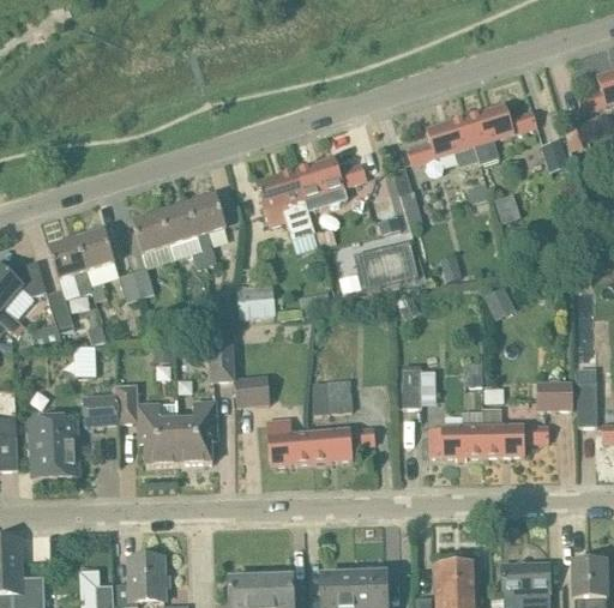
[(601,90),(578,97),(583,113),(613,102),(613,72),(597,78),(601,90)]
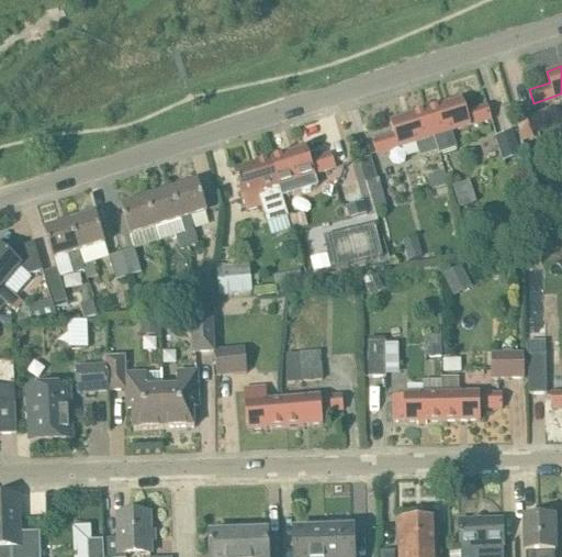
[(463,98),(426,110),(438,147),(439,151),(457,145),(451,130),(492,117),(487,102),(467,109),(463,98)]
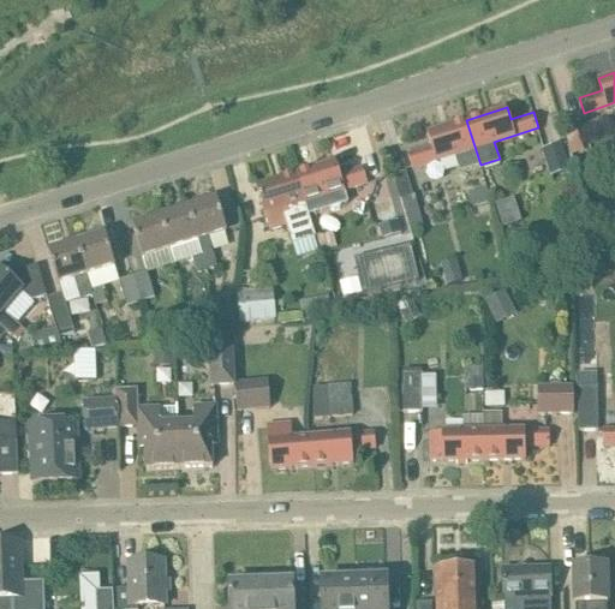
[(479,161),(466,120),(427,132),(430,145),(408,153),(413,167),(455,154),(459,167),(479,161)]
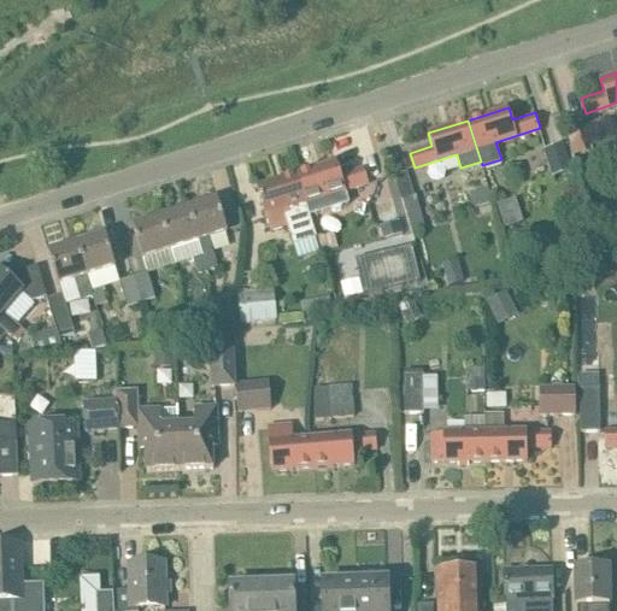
[(569,166),(563,144),(546,148),(552,171),(569,166)]
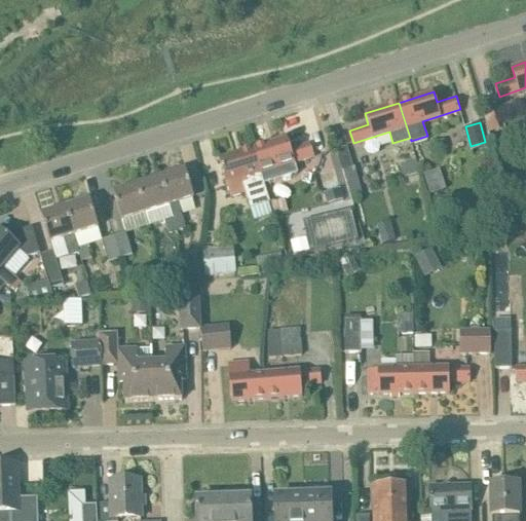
[(287,138),(253,148),(261,173),(267,192),(278,188),(272,169),(313,155),(309,143),(290,149),(287,138)]
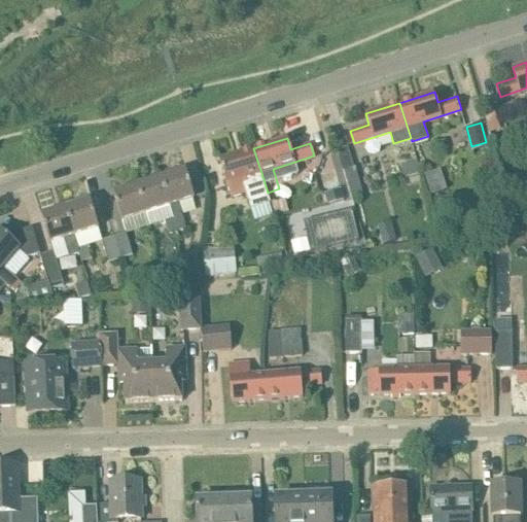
[(354,164),(348,143),(336,146),(342,168),(345,167),(354,164)]
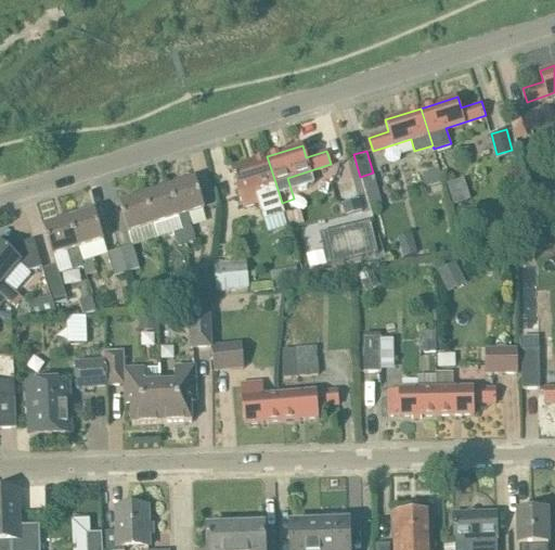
[(275,182),(267,156),(231,168),(243,205),(259,200),(262,210),(282,205),(282,203),(275,182)]
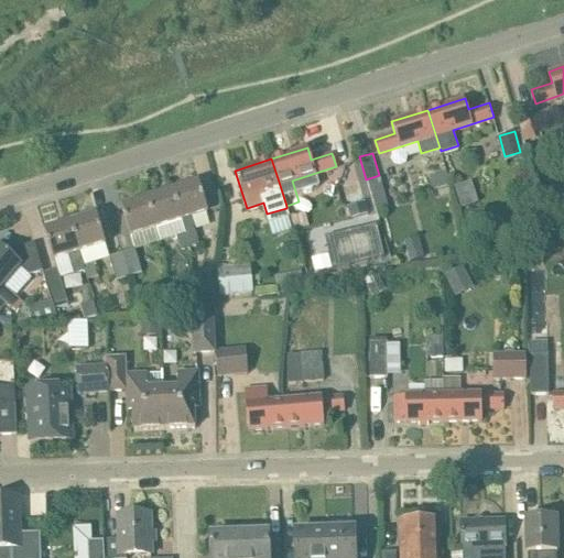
[(445,168),(430,174),(433,185),(448,181),(445,168)]
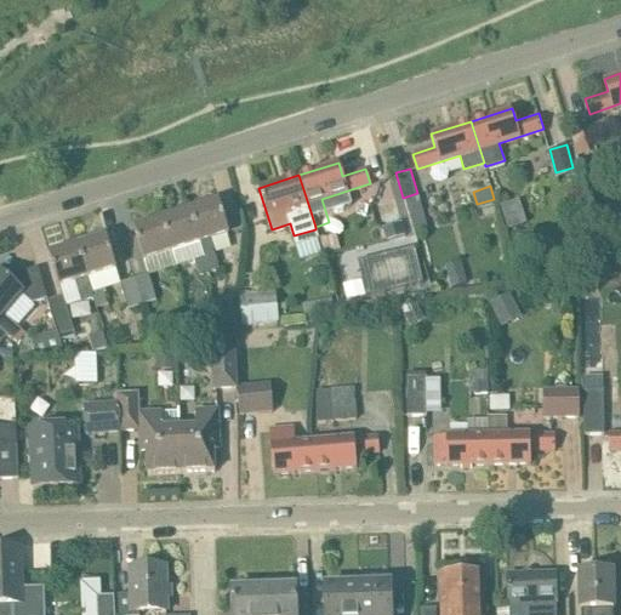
[(501,201),(508,225),(527,218),(519,195),(501,201)]
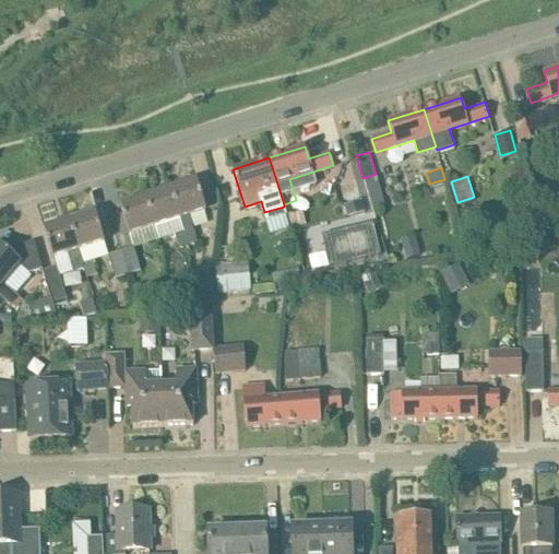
[(173,188),(189,240),(198,238),(190,214),(207,209),(198,178),(197,178),(193,177),(190,177),(188,178),(186,180),(183,183),(185,185),(173,188)]
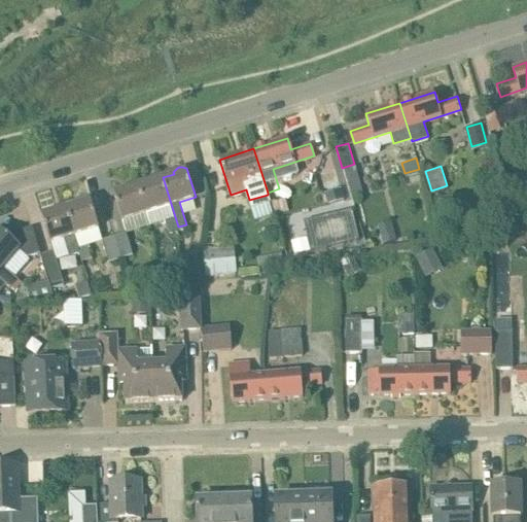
[(178,227),(163,177),(151,180),(150,178),(138,182),(139,184),(147,212),(151,222),(166,218),(169,230),(178,227)]
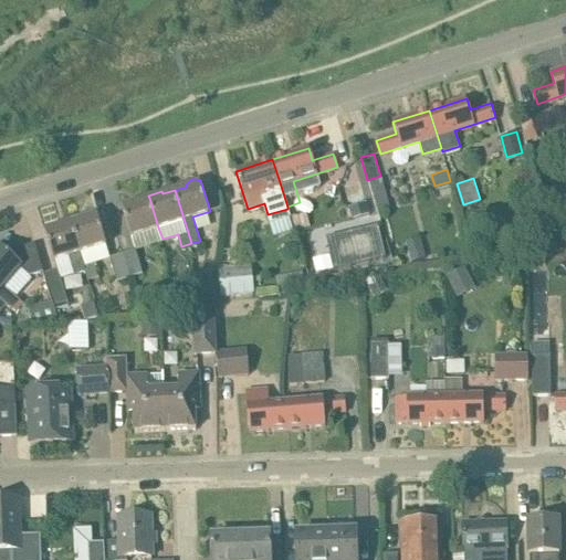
[(136,200),(122,204),(132,235),(158,228),(149,198),(136,201),(136,200)]
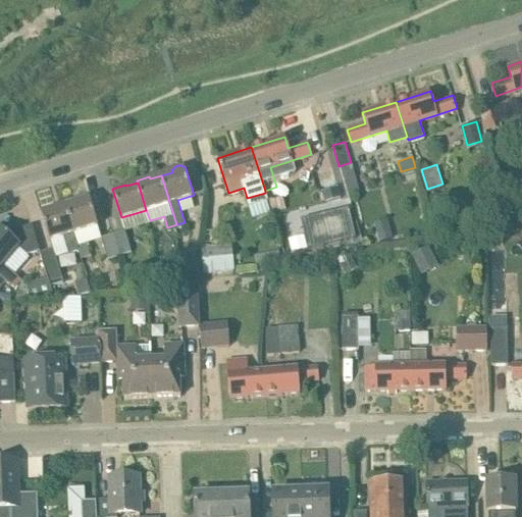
[(282,194),(268,198),(271,210),(285,206),(282,194)]
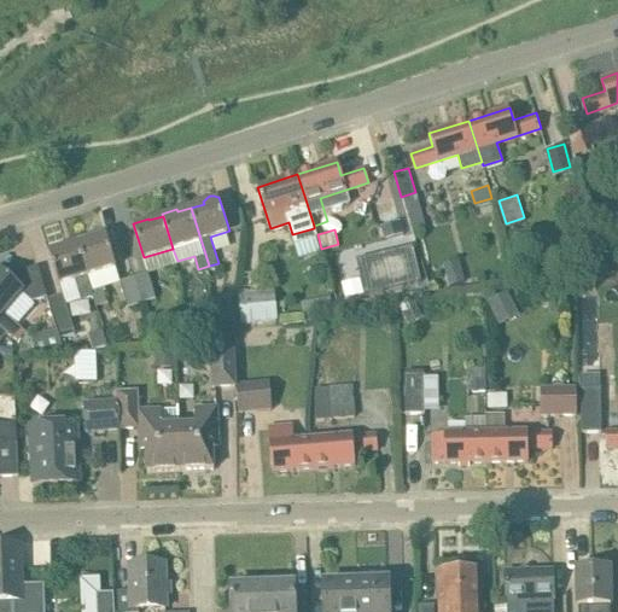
[(79,243),(88,274),(117,266),(106,232),(92,235),(93,239),(79,243)]
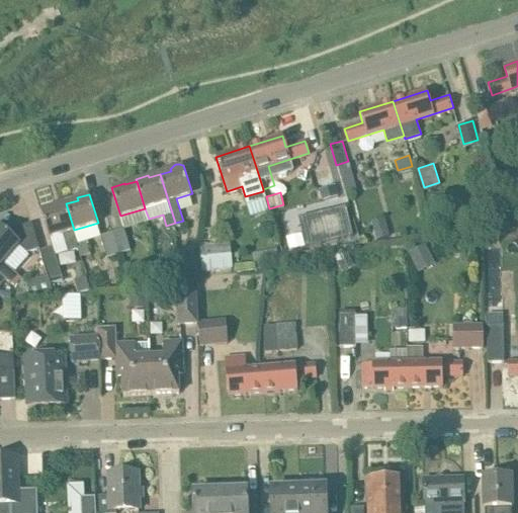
[(66,203),(55,206),(55,204),(54,204),(51,203),(48,203),(46,204),(44,206),(41,208),(40,208),(52,243),(53,249),(77,241),(74,230),(66,203)]
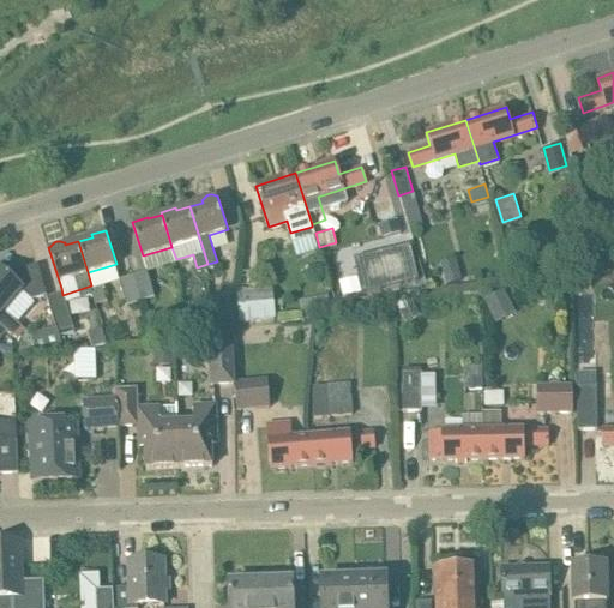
[(353,259),(363,290),(416,274),(405,242),(353,259)]
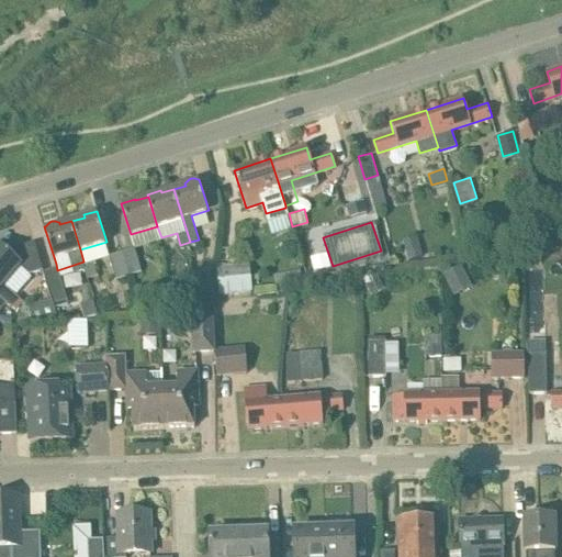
[(417,235),(403,238),(408,258),(423,254),(417,235)]
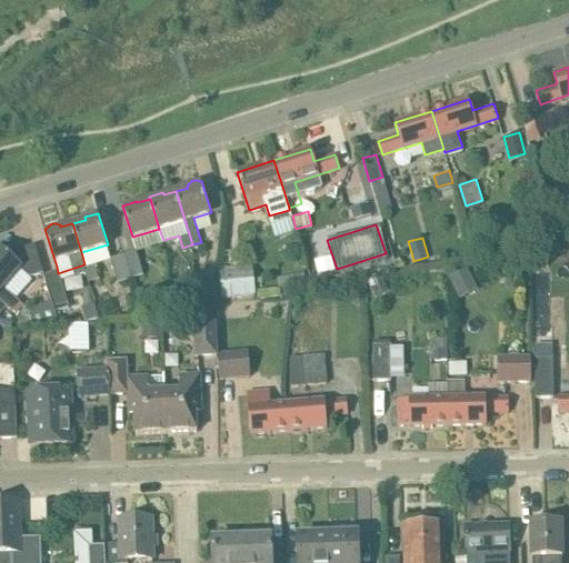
[(0,282),(20,299),(6,285),(20,268),(27,273),(42,269),(35,240),(3,249),(0,245),(0,282)]
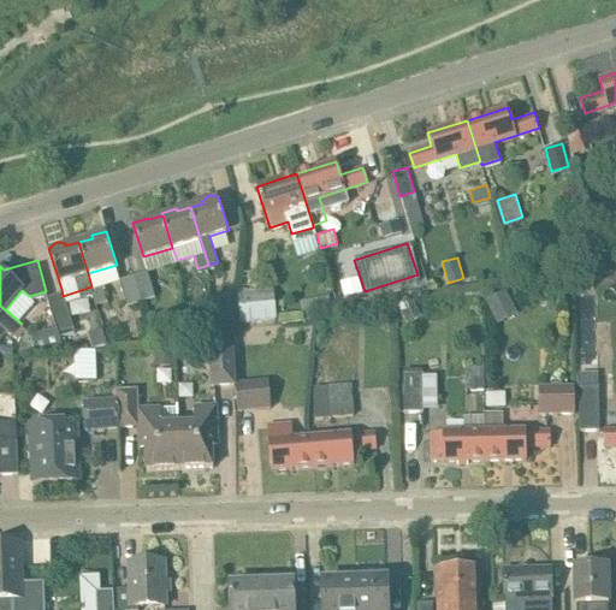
[(147,268),(134,272),(141,298),(155,294),(147,268)]
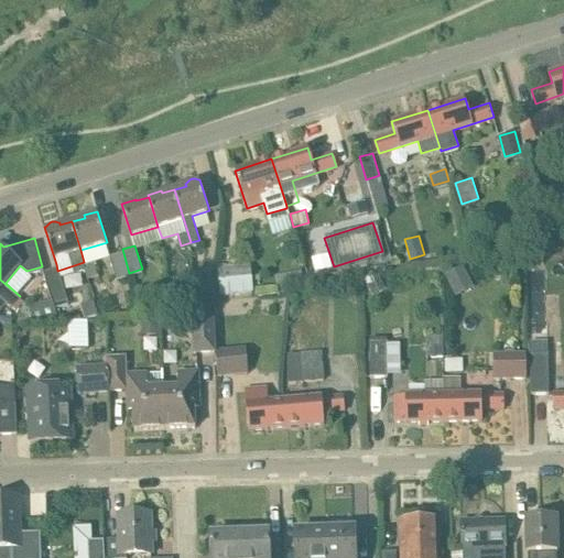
[(116,277),(129,273),(122,249),(109,253),(116,277)]
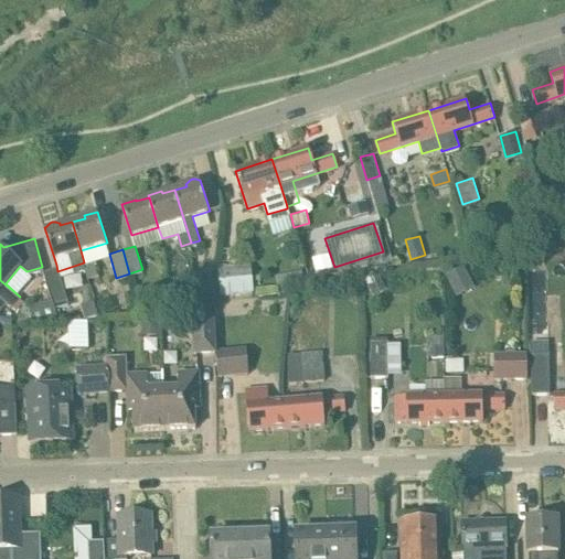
[(188,257),(179,260),(181,269),(190,267),(188,257)]
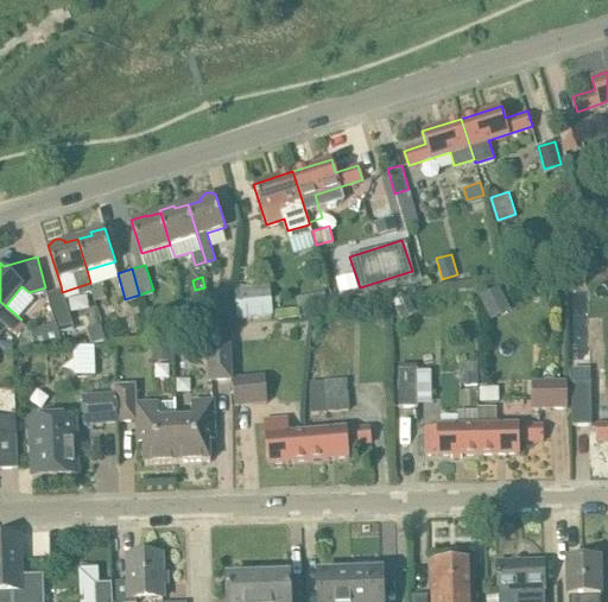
[(106,295),(101,280),(90,283),(95,297),(106,295)]
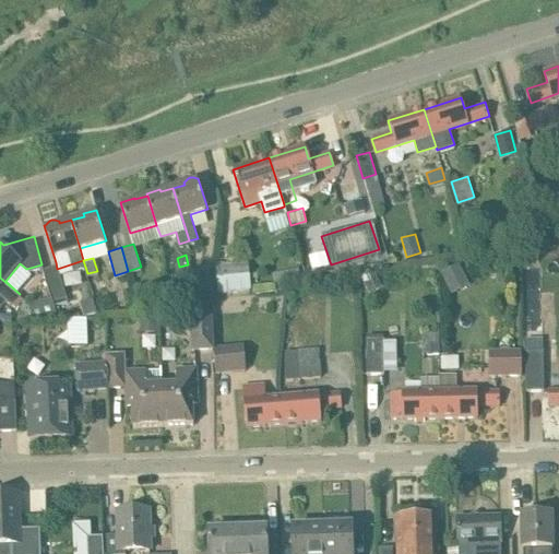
[(459,259),(440,270),(451,291),(470,281),(459,259)]
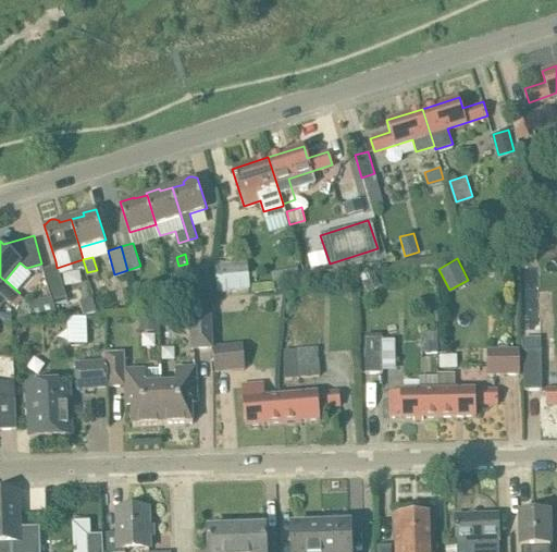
[(214,262),(218,290),(249,286),(248,259),(214,262)]
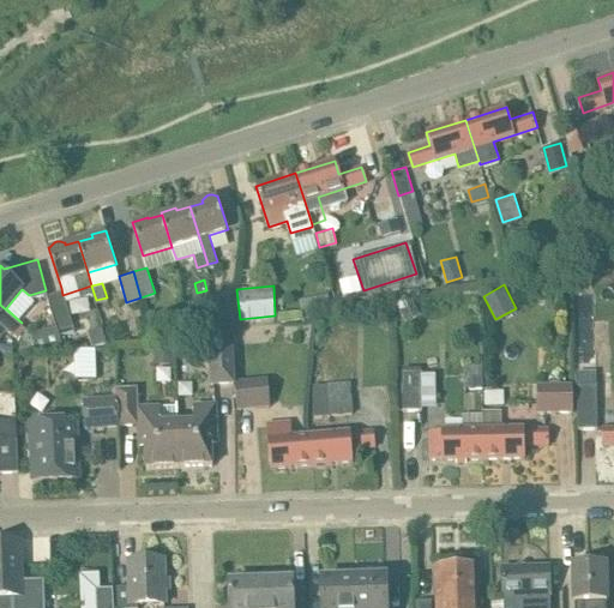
[(47,293),(58,327),(71,323),(62,295),(61,288),(47,293)]
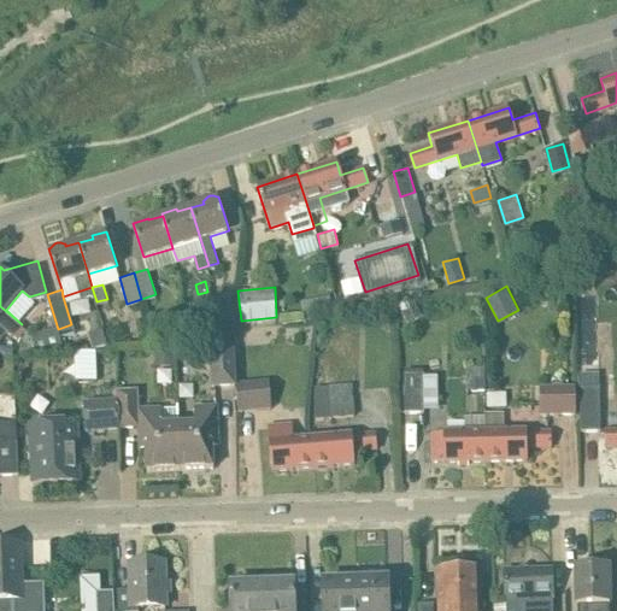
[(412,295),(399,301),(406,319),(421,313),(412,295)]
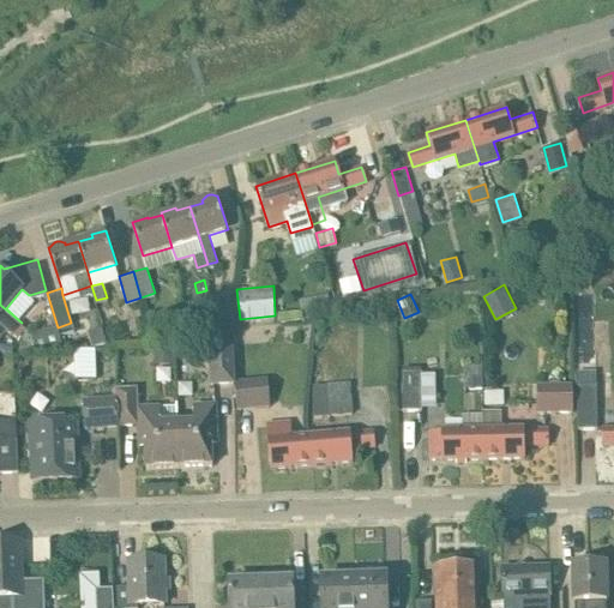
[(0,321),(12,333),(22,323),(0,305),(0,321)]
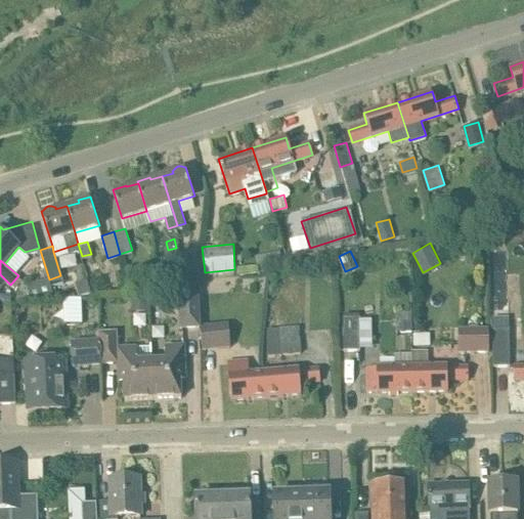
[(177,270),(178,295),(200,294),(200,269),(177,270)]
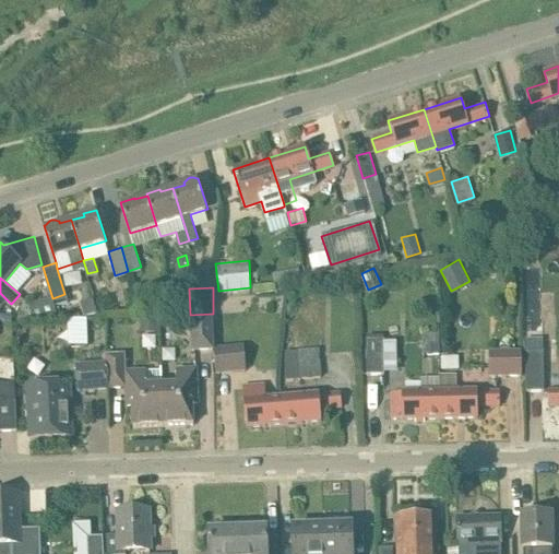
[(57,316),(50,296),(26,303),(31,318),(57,316)]
